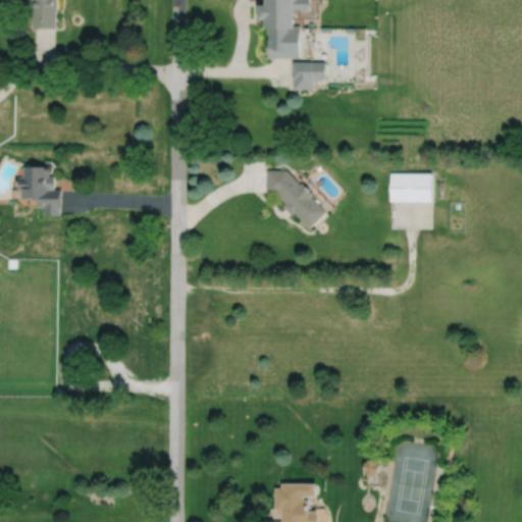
[(32,0),(32,27),(55,28),(56,9),(57,9),(57,0),(32,0)]
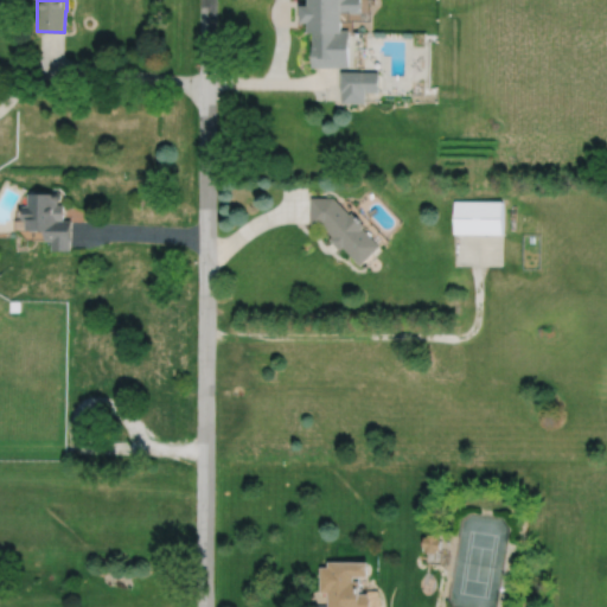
[(311,0),(311,4),(302,4),(302,20),(311,20),(311,31),(313,31),(313,66),(350,66),(351,29),(345,29),(345,11),(359,11),(359,0),(311,0)]
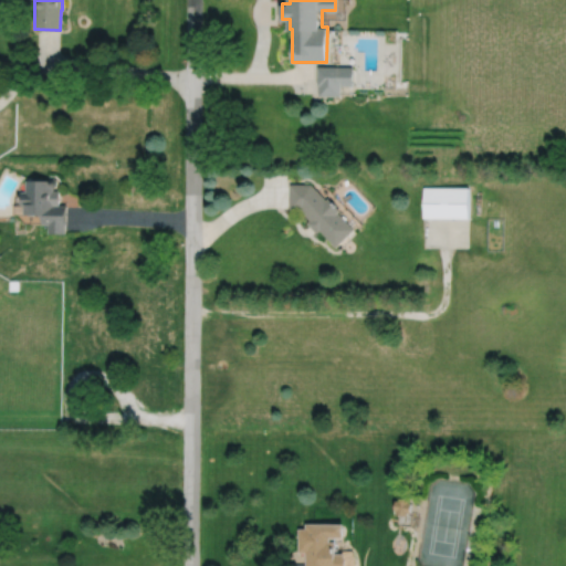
[(318,65),(318,84),(320,84),(320,95),(342,95),(343,84),(352,85),(353,66),(318,65)]
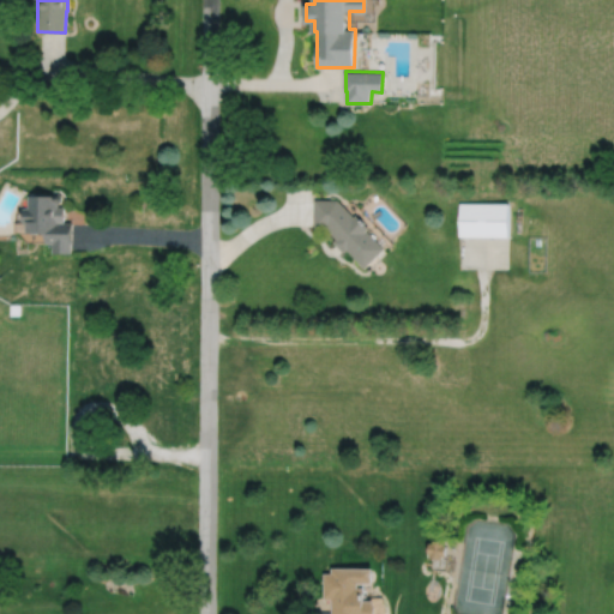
[(53,196),(28,196),(28,208),(22,208),(22,222),(28,222),(28,233),(46,233),(46,244),(53,244),(53,253),(72,253),(73,222),(65,222),(65,206),(59,206),(59,203),(62,200),(62,196),(59,192),(55,192),(53,194),(53,196)]
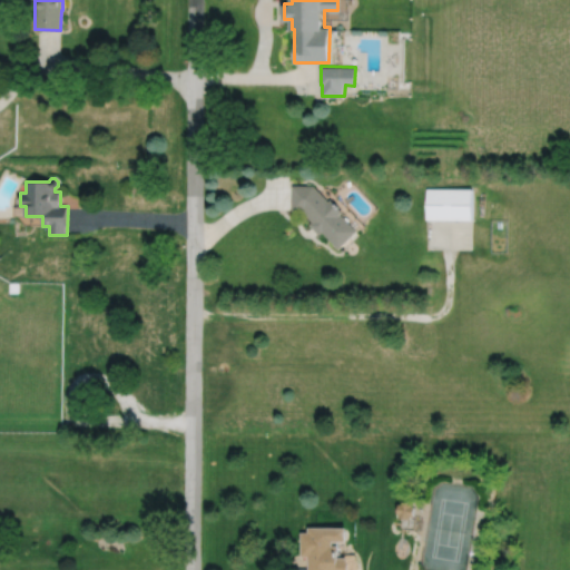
[(303,210),(313,220),(310,224),(321,235),(324,232),(341,249),(360,231),(342,214),(344,212),(332,198),(330,202),(314,185),(292,185),(292,210),(303,210)]
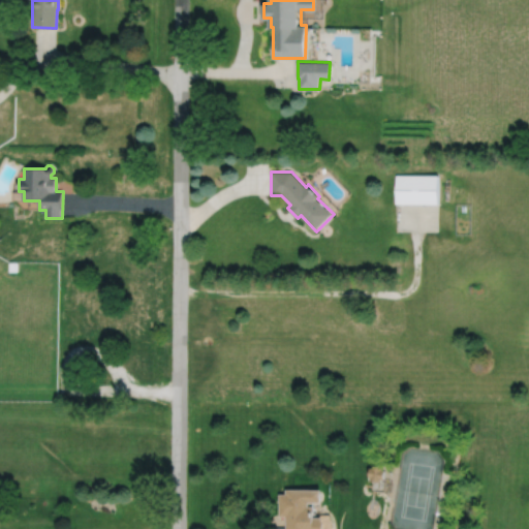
[(395,175),(395,204),(438,204),(438,175),(395,175)]
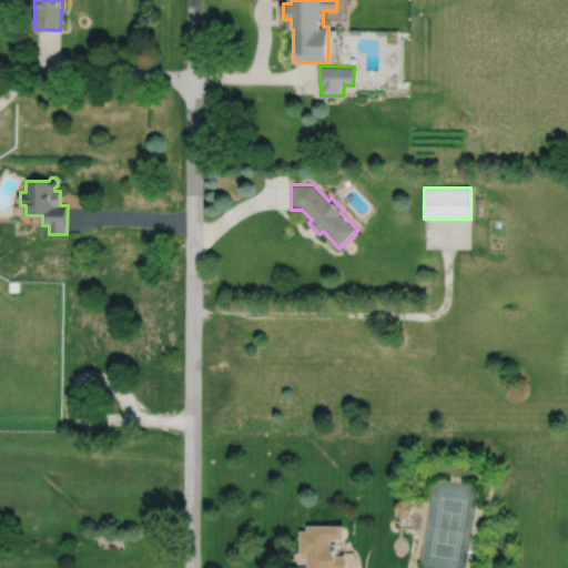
[(9,282),(9,292),(19,292),(19,282),(9,282)]
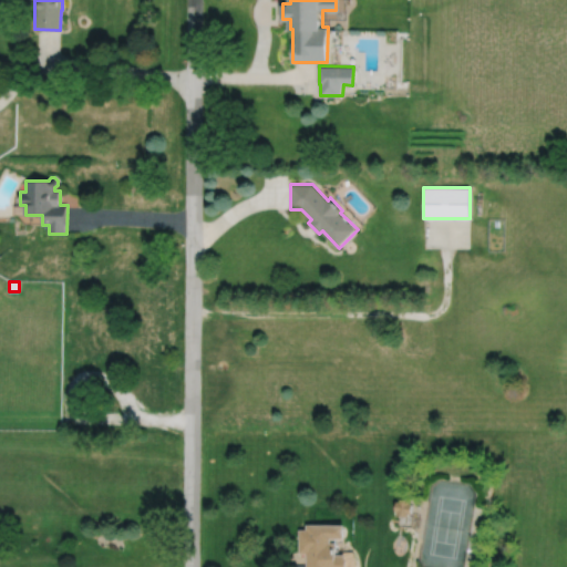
[(402,500),(401,503),(399,503),(397,513),(400,513),(399,516),(409,518),(410,515),(413,516),(415,505),(412,505),(413,502),(402,500)]
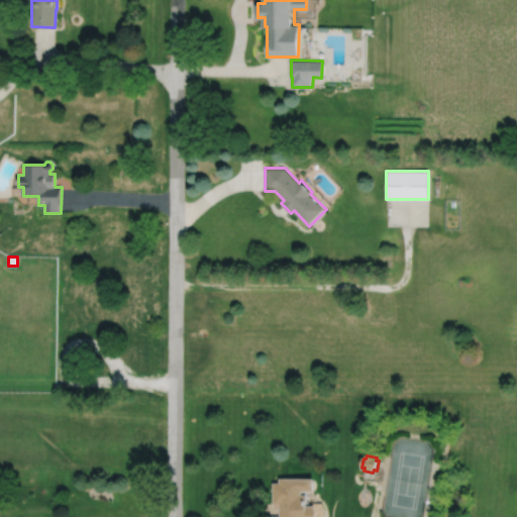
[(316,480),(281,480),(281,484),(274,484),(274,506),(280,506),(280,516),(317,516),(317,507),(309,507),(309,497),(303,497),(303,493),(316,493),(316,480)]
